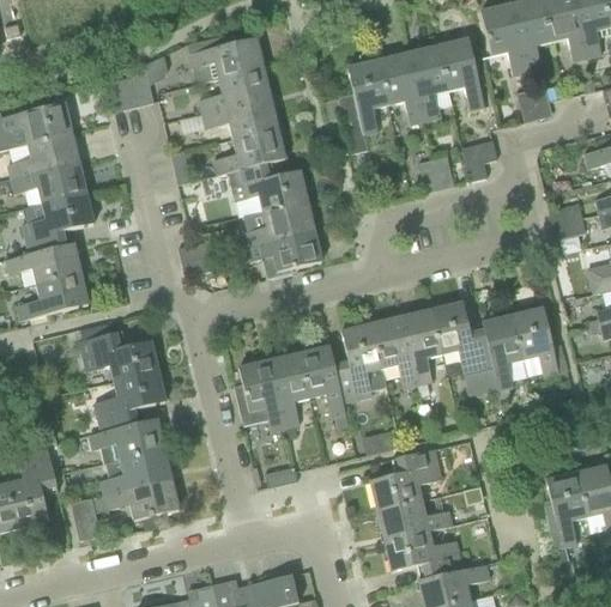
[(525,0),(510,4),(527,71),(542,67),(536,44),(551,41),(542,0),(525,0)]
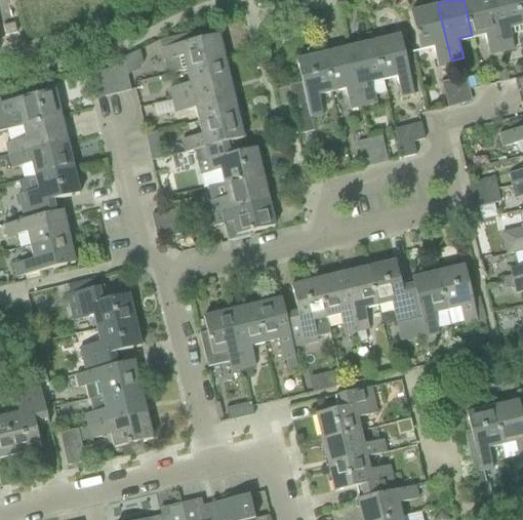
[(464,0),(472,35),(485,32),(490,51),(503,48),(490,0),(464,0)]
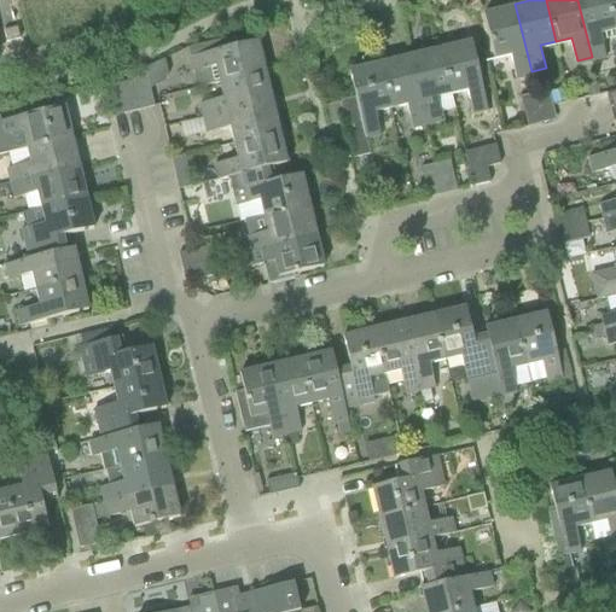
[(577,0),(592,57),(606,53),(603,36),(615,34),(615,17),(610,0),(577,0)]
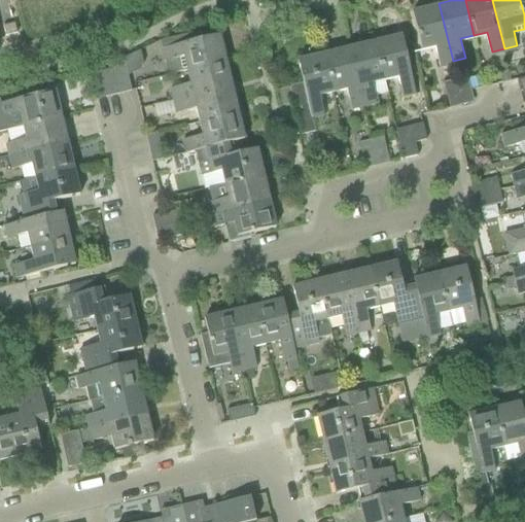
[(453,61),(439,3),(412,9),(421,47),(435,44),(441,64),(453,61)]
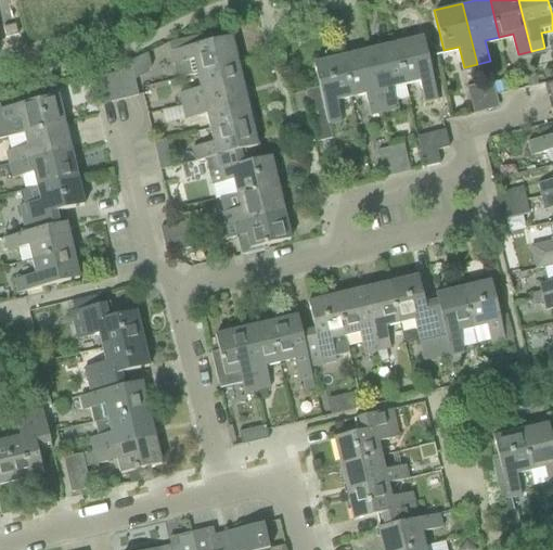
[(16,21),(4,24),(8,34),(20,32),(16,21)]
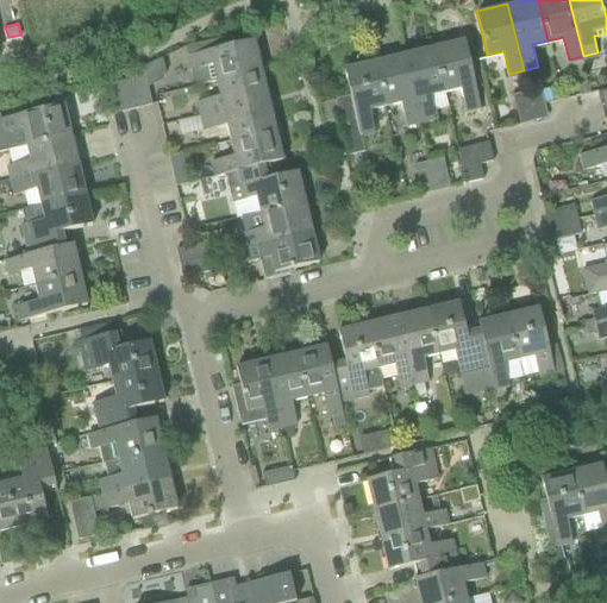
[(198,82),(218,77),(262,67),(255,37),(229,43),(227,35),(232,33),(232,32),(189,42),(192,51),(188,52),(191,67),(194,67),(198,82)]
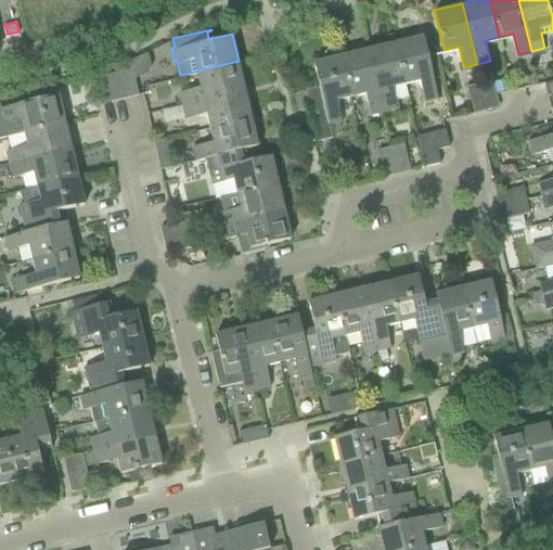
[(424,34),(396,40),(406,81),(420,77),(425,99),(438,96),(424,34)]
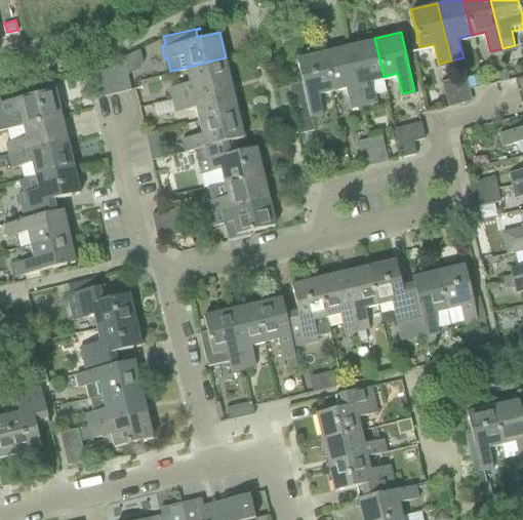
[(374,38),(349,44),(362,103),(375,100),(370,80),(384,77),(374,38)]
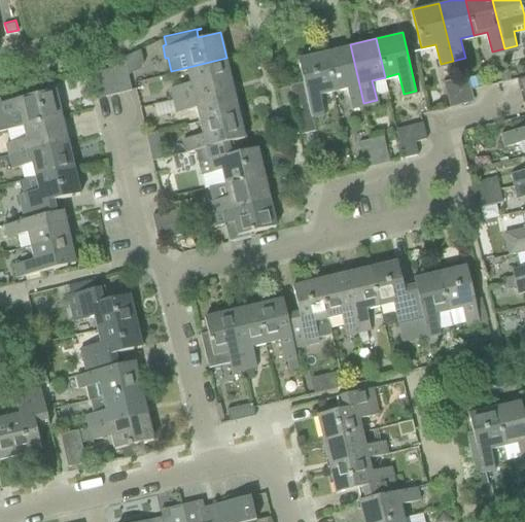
[(350,44),(324,50),(334,89),(347,85),(351,106),(363,103),(350,44)]
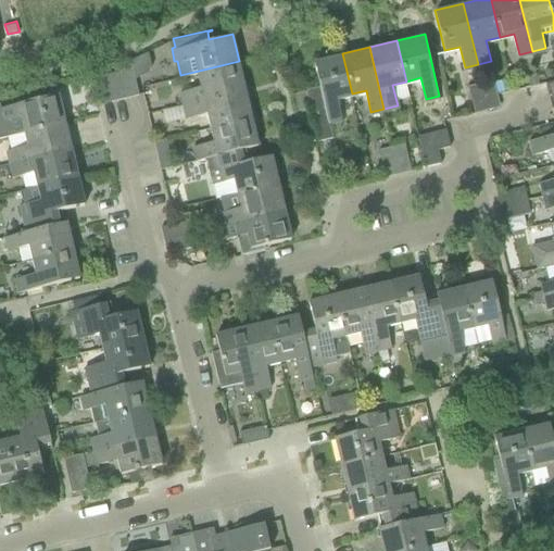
[(147,51),(131,58),(134,64),(134,65),(136,75),(149,70),(152,63),(149,50),(147,51)]
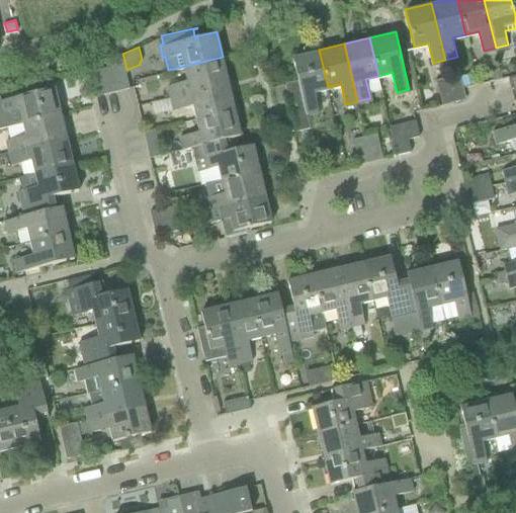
[(328,87),(319,50),(293,56),(299,84),(295,85),(290,80),(285,81),(296,129),(311,125),(308,113),(320,110),(315,90),(328,87)]
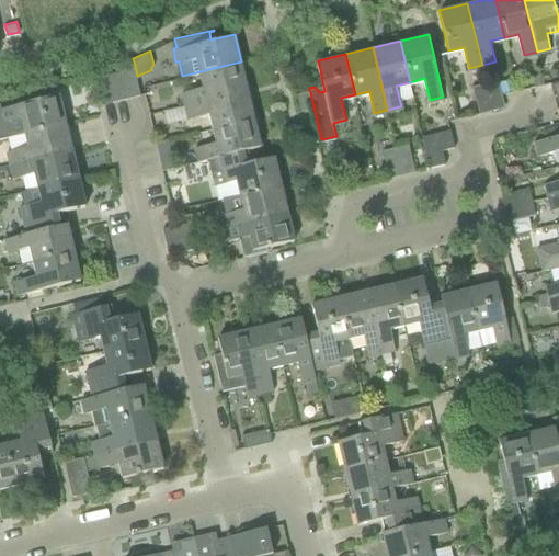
[(182,90),(185,103),(248,89),(241,61),(201,71),(204,86),(182,90)]
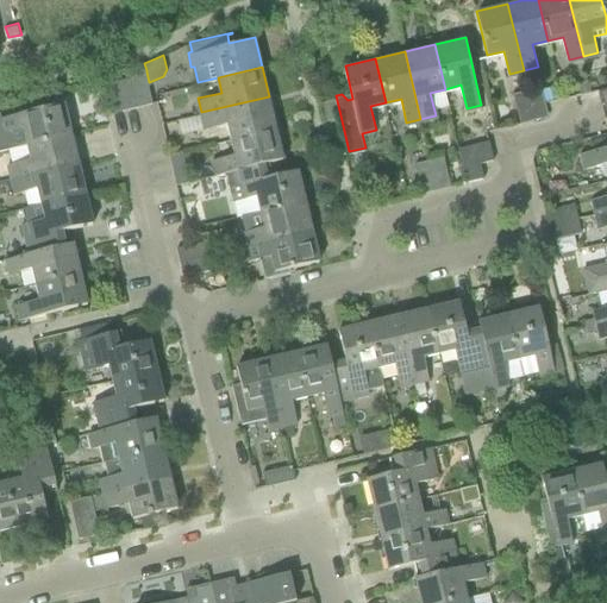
[(146,71),(132,75),(139,105),(154,101),(149,82),(146,71)]
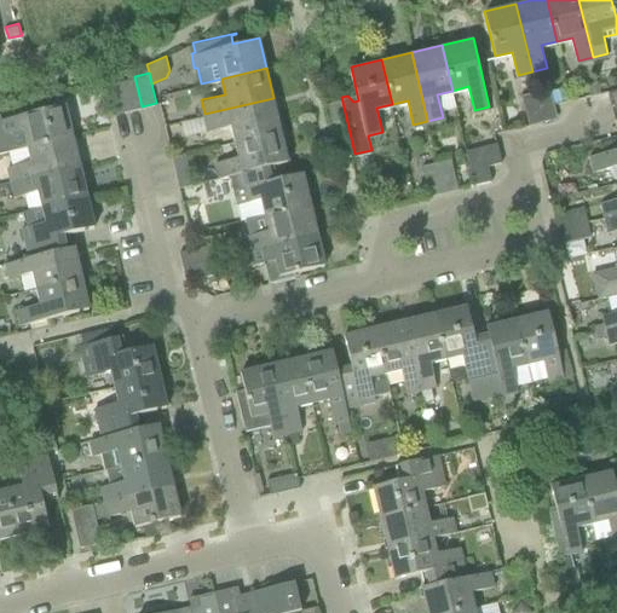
[(134,76),(120,80),(127,109),(142,107),(134,76)]
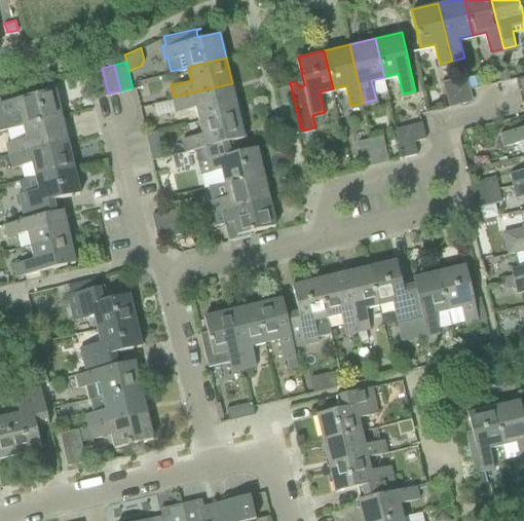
[(508,66),(498,68),(500,78),(511,76),(508,66)]
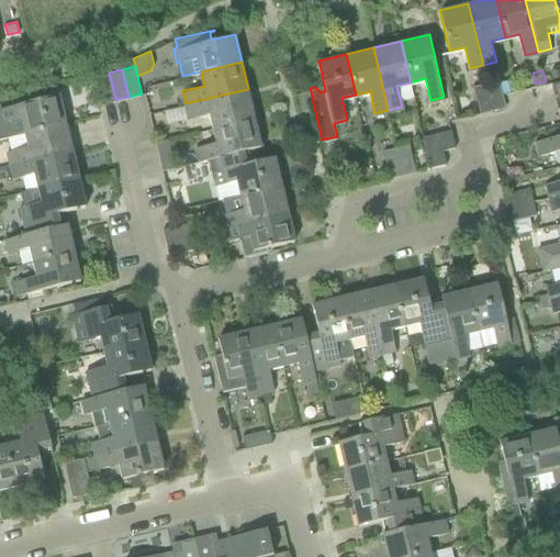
[(109,73),(96,76),(102,102),(115,99),(109,73)]
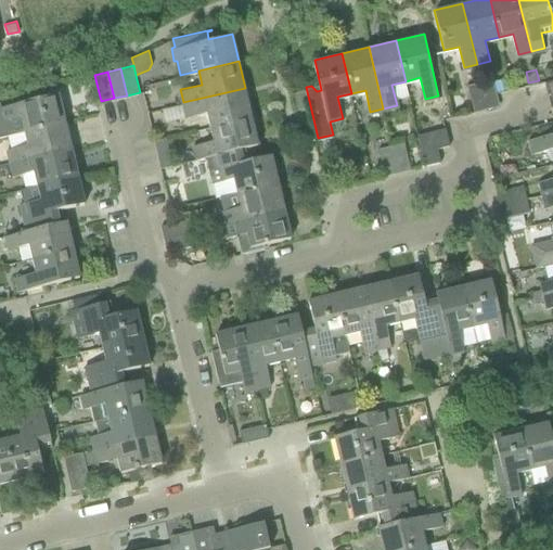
[(508,76),(494,78),(498,89),(510,86),(508,76)]
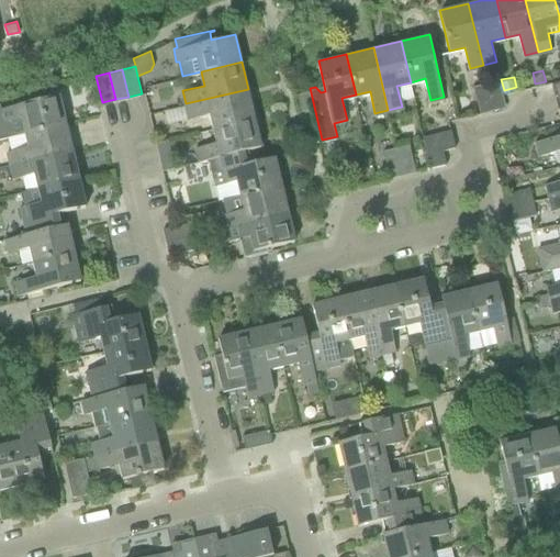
[(500,78),(486,81),(489,88),(493,108),(506,104),(500,78)]
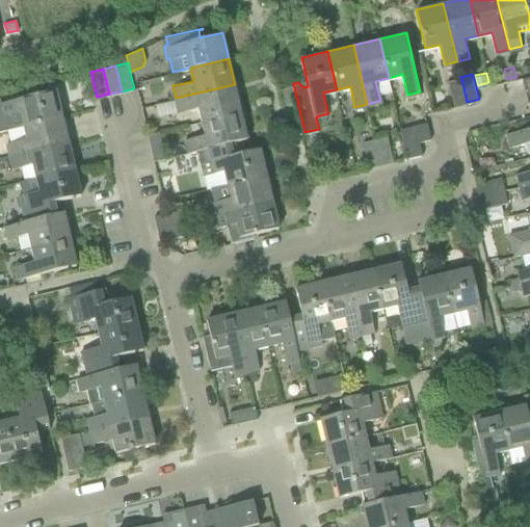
[(460,77),(449,80),(450,86),(462,83),(460,77)]
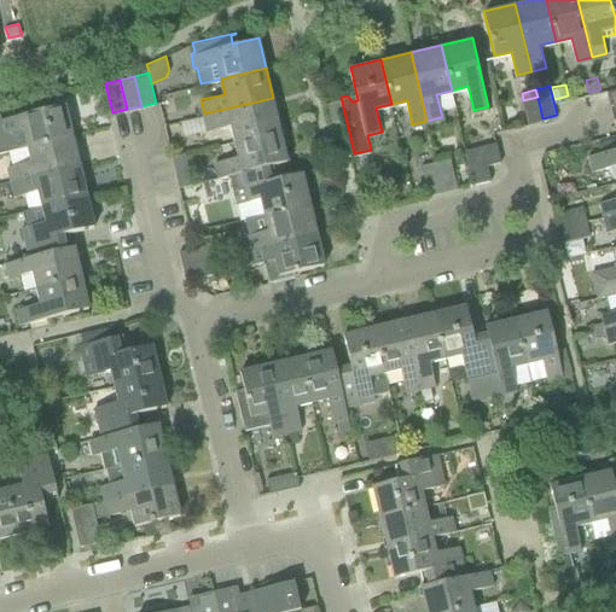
[(538,97),(523,100),(529,122),(542,118),(538,97)]
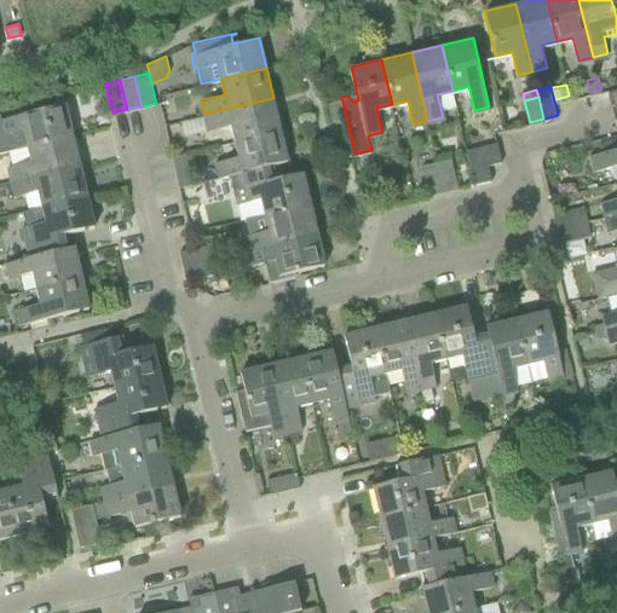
[(232,123),(236,139),(281,128),(274,98),(205,114),(208,129),(232,123)]
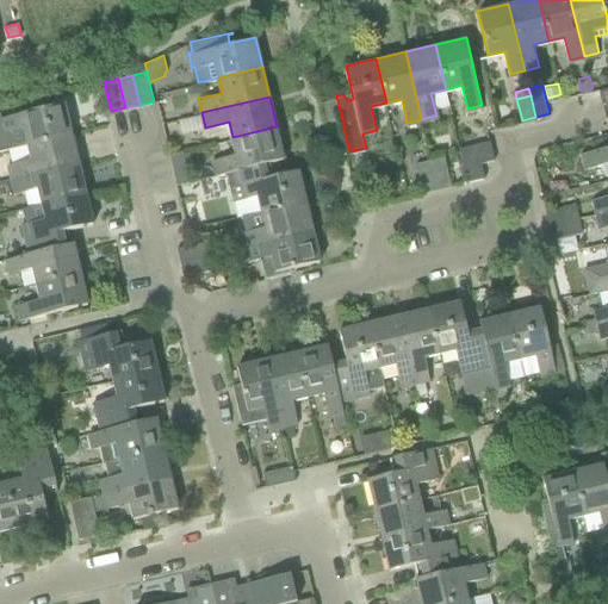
[(2,120),(0,120),(0,148),(28,142),(28,143),(72,132),(64,101),(1,117),(2,120)]
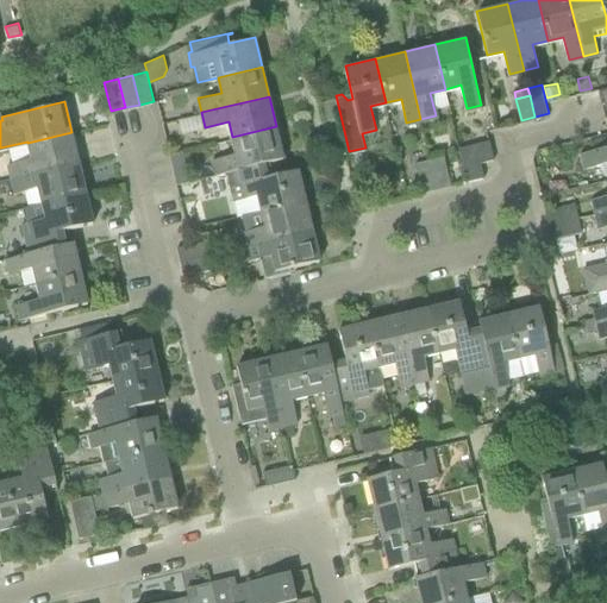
[(216,173),(227,170),(262,162),(283,157),(276,126),(232,137),(236,152),(212,158),(216,173)]
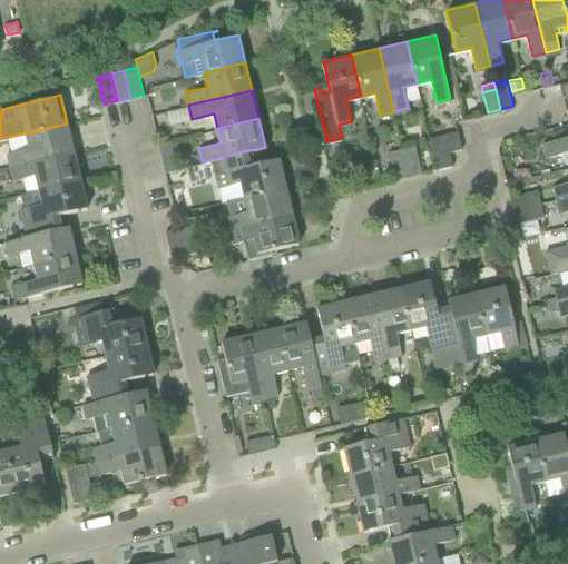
[(8,152),(10,166),(74,151),(67,124),(26,134),(29,148),(8,152)]
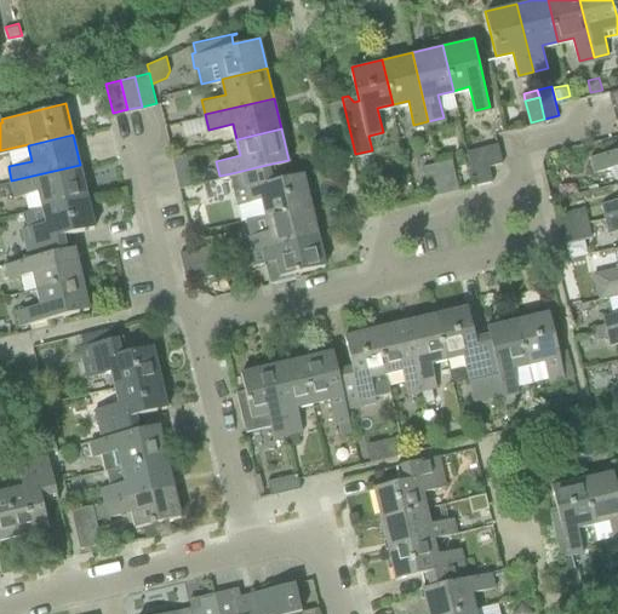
[(467,148),(476,183),(493,178),(490,164),(503,160),(498,141),(467,148)]
